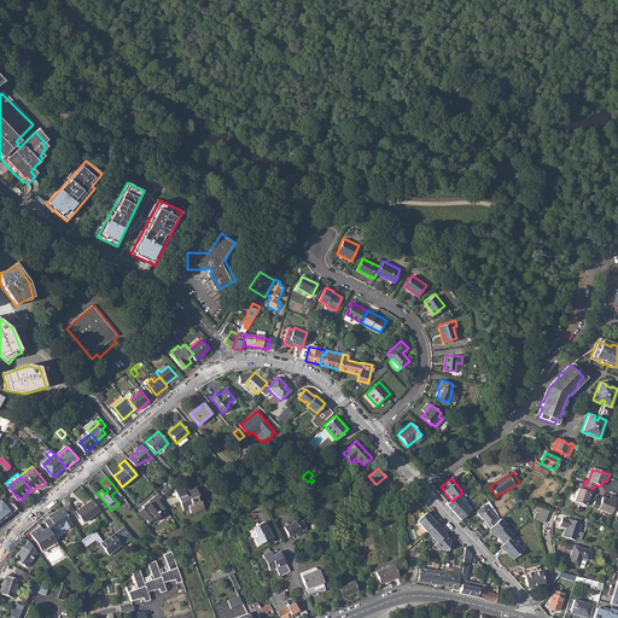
[(187,508),(190,513),(203,508),(199,500),(198,501),(196,496),(198,495),(194,488),(188,490),(186,484),(184,485),(182,488),(181,487),(174,489),(175,494),(178,494),(179,497),(178,497),(182,511),(187,508)]
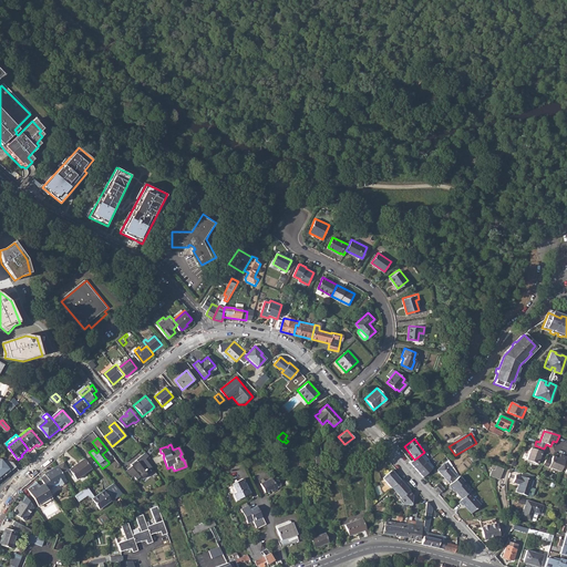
[(532,444),(525,461),(532,463),(536,465),(538,461),(539,456),(540,457),(544,449),(535,445),(532,444)]
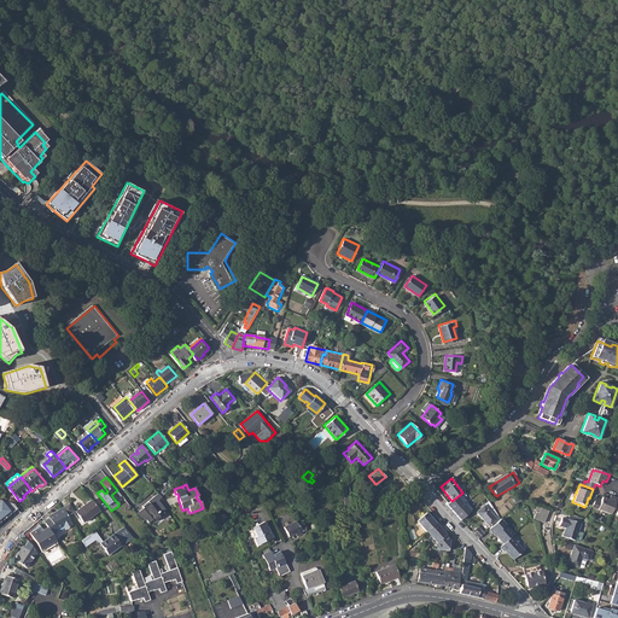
[(467,502),(461,494),(452,501),(447,505),(454,513),(466,502),(467,502)]
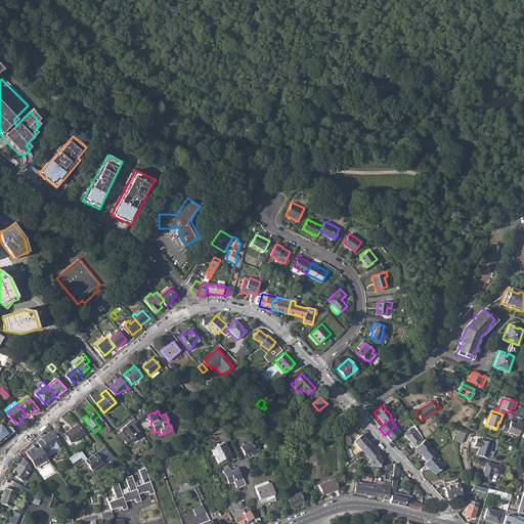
[(133,420),(122,429),(122,432),(116,437),(121,444),(124,442),(126,445),(129,442),(133,439),(133,440),(134,440),(135,440),(138,439),(138,438),(138,435),(140,434),(133,426),(136,423),(133,420)]
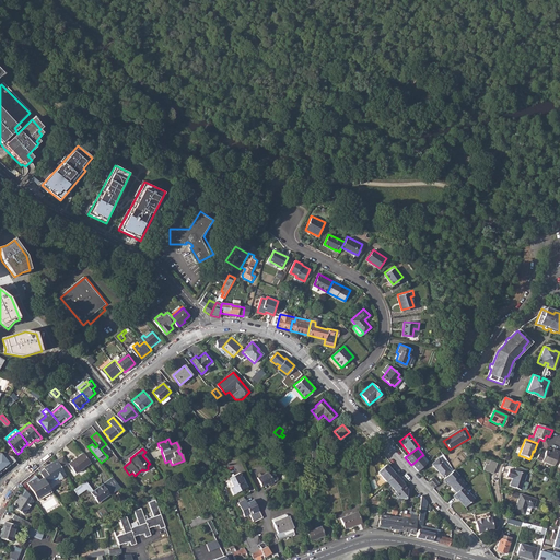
[(551,453),(545,450),(540,462),(547,464),(543,477),(548,479),(555,463),(557,455),(558,452),(552,450),(551,453)]
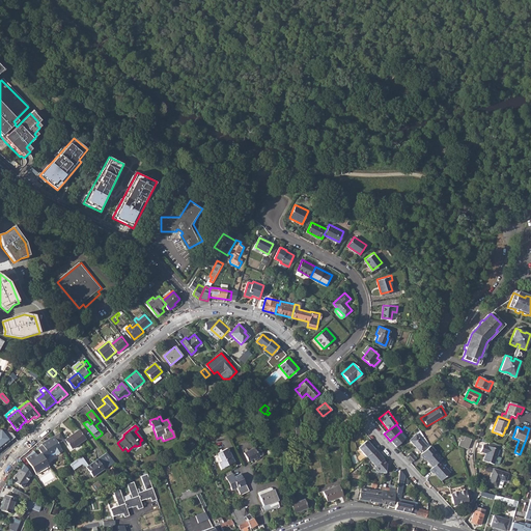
[(0,448),(16,437),(11,431),(0,427),(0,448)]
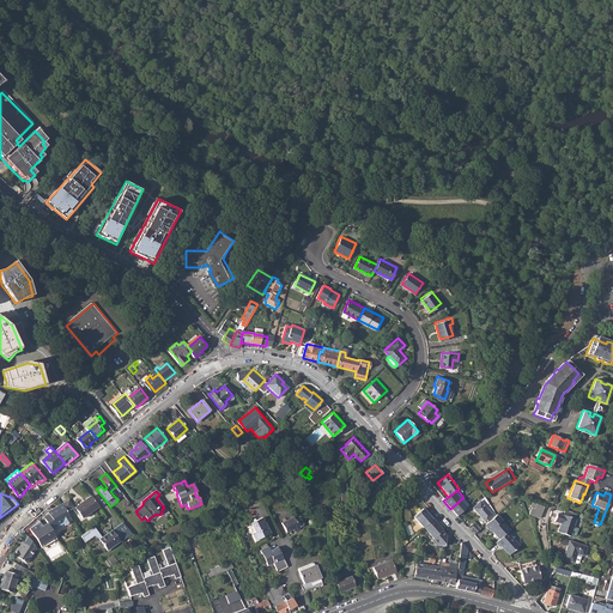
[(76,508),(83,519),(98,507),(91,496),(76,508)]
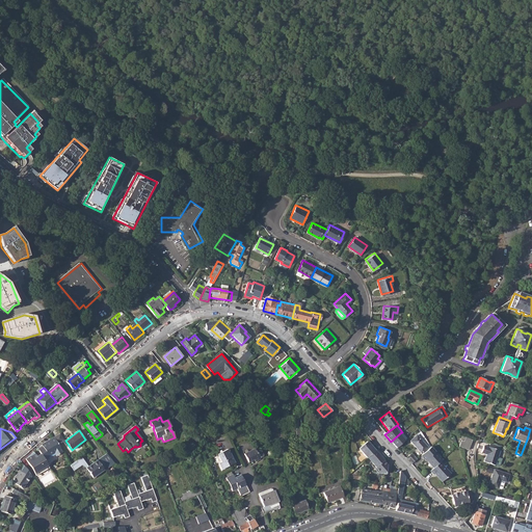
[(427,448),(428,449),(430,447),(420,431),(409,441),(421,453),(427,448)]
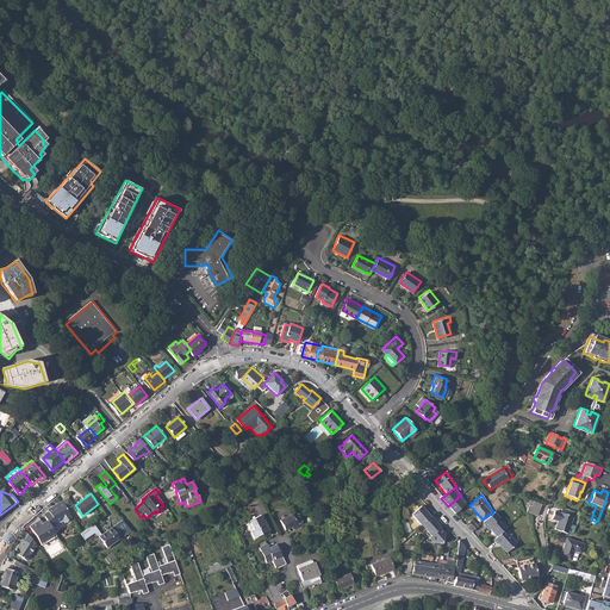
[(467,503),(460,496),(448,506),(455,514),(467,503)]
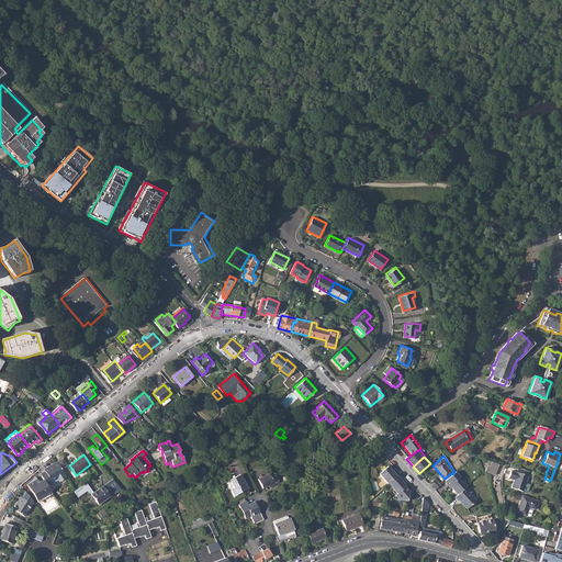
[(67,465),(63,459),(56,462),(60,469),(67,465)]
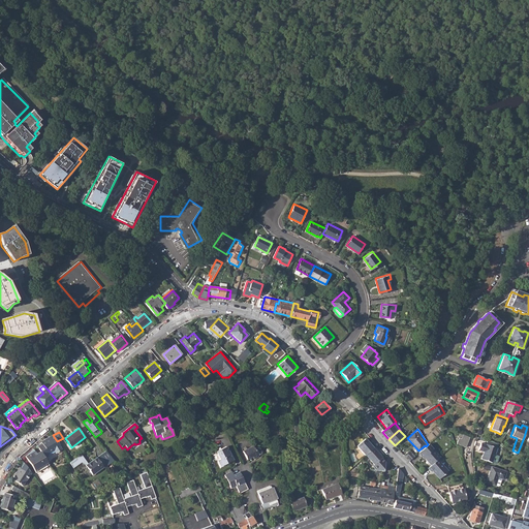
[(45,440),(37,447),(40,453),(44,459),(49,457),(48,455),(54,452),(56,455),(62,450),(57,441),(53,435),(45,440)]
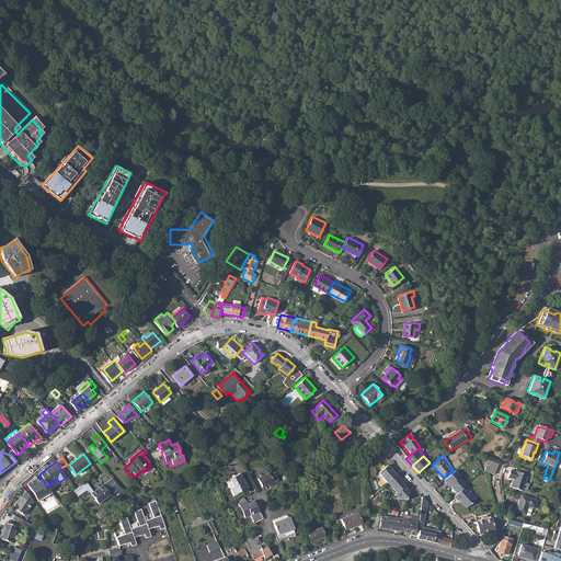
[(492,476),(496,466),(490,462),(485,473),(492,476)]
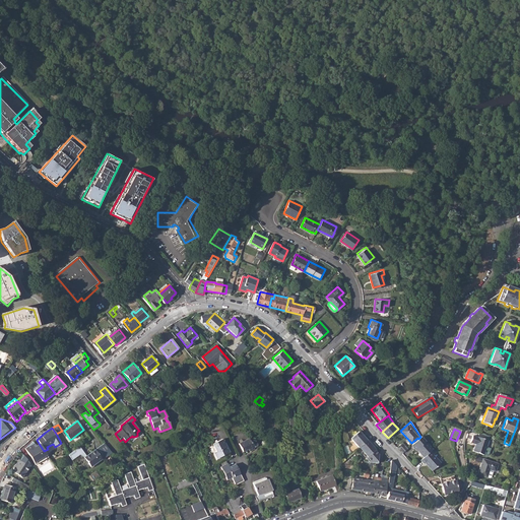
[(350,439),(359,448),(360,448),(367,441),(359,432),(350,439)]
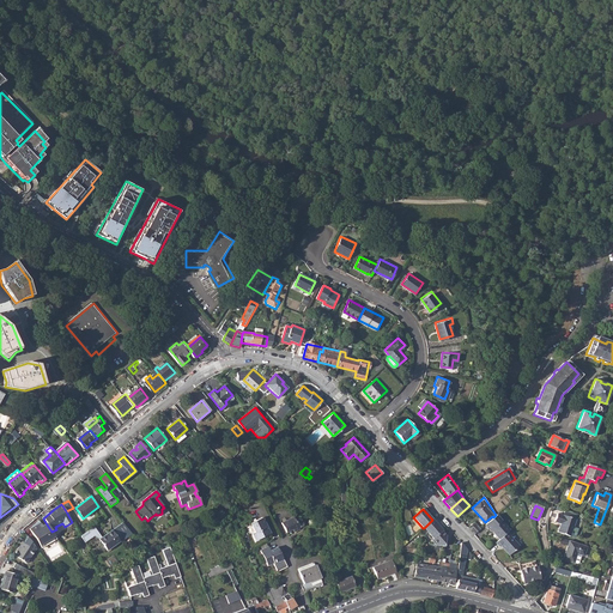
[(490,533),(491,532),(492,532),(499,540),(508,532),(509,532),(501,523),(502,522),(496,515),(493,517),(484,527),(490,533)]
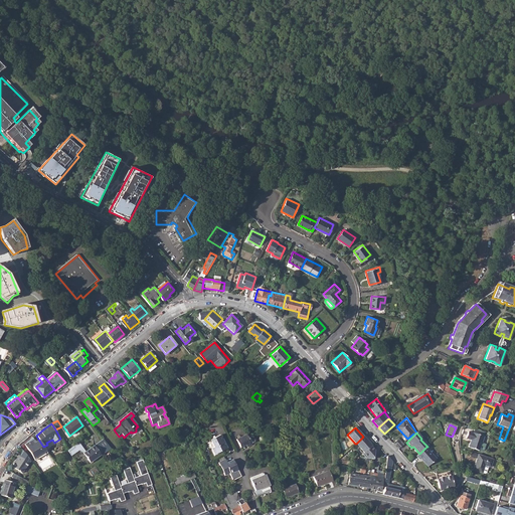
[(480,453),(484,439),(474,436),(473,436),(468,434),(466,441),(471,443),(469,450),(480,453)]
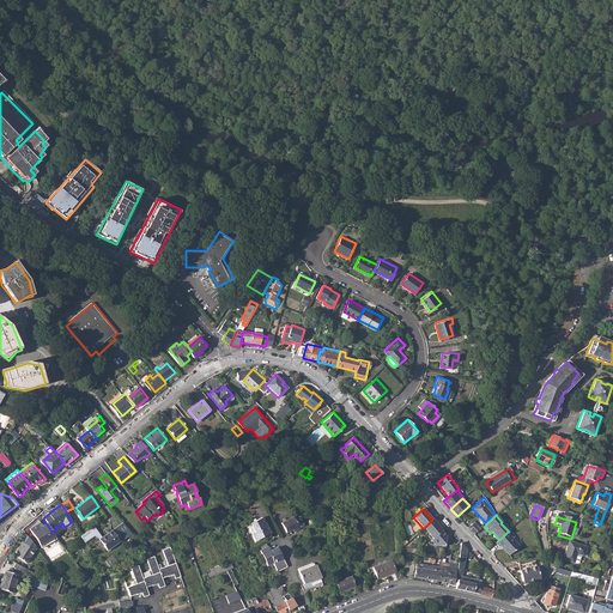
[(256,542),(269,535),(268,533),(271,533),(263,519),(252,525),(255,533),(253,534),(256,542)]
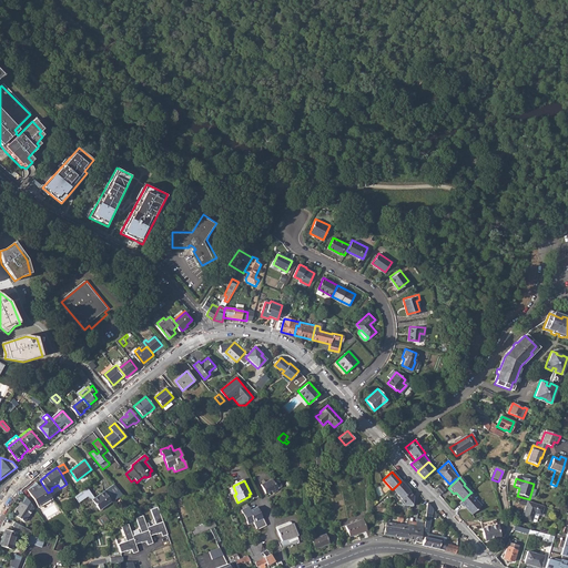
[(272,492),(273,495),(279,492),(277,490),(274,484),(273,480),(262,486),(265,495),(272,492)]
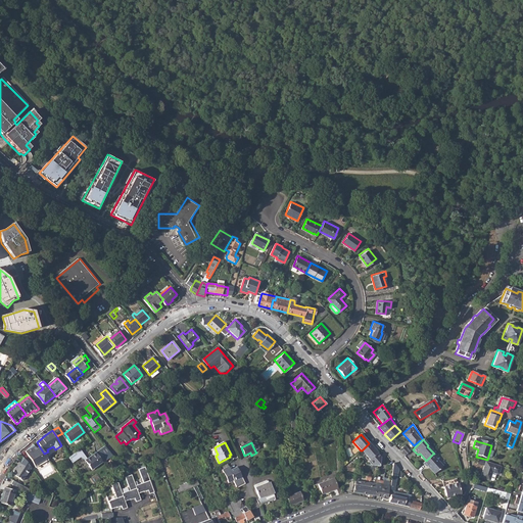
[(369,443),(362,450),(370,460),(369,461),(372,465),(380,466),(381,456),(369,443)]
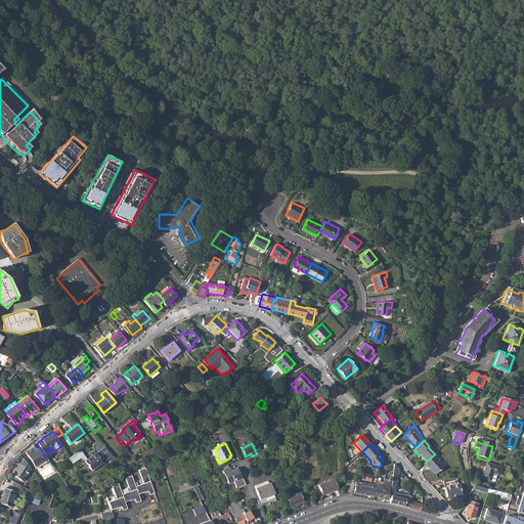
[(26,452),(36,469),(49,462),(44,454),(40,448),(36,450),(37,451),(35,453),(33,450),(35,448),(34,446),(26,452)]
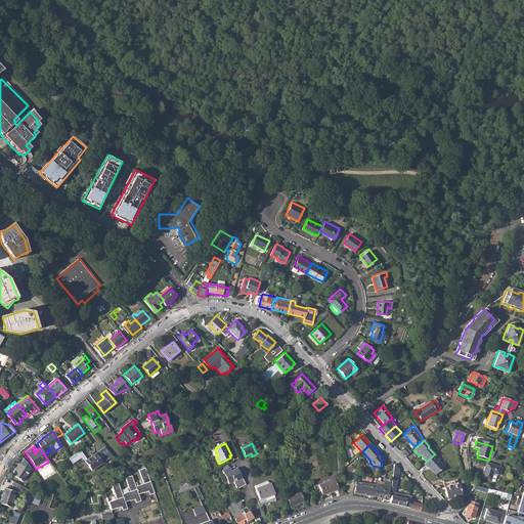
[(399,451),(404,457),(407,454),(409,452),(405,446),(399,451)]
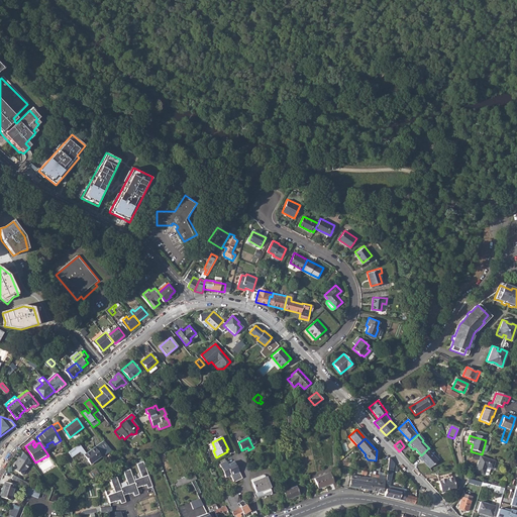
[(110,448),(104,441),(102,443),(102,444),(100,446),(104,452),(107,450),(108,451),(110,448)]
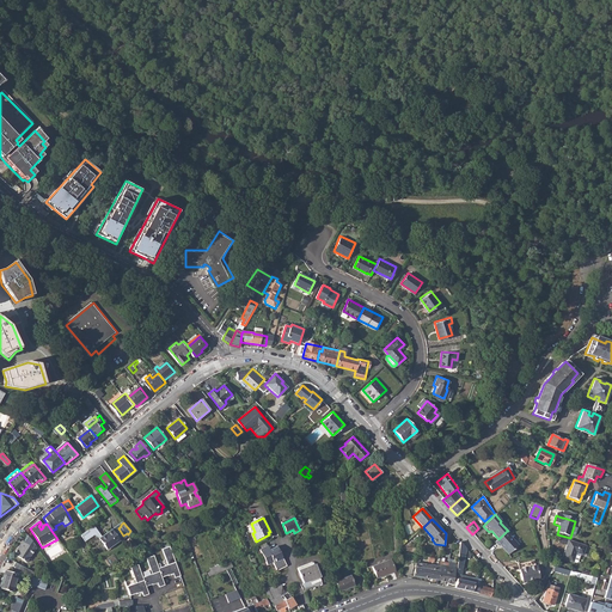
[(99,538),(108,550),(120,542),(112,530),(102,537),(93,526),(84,533),(89,539),(93,536),(99,538)]
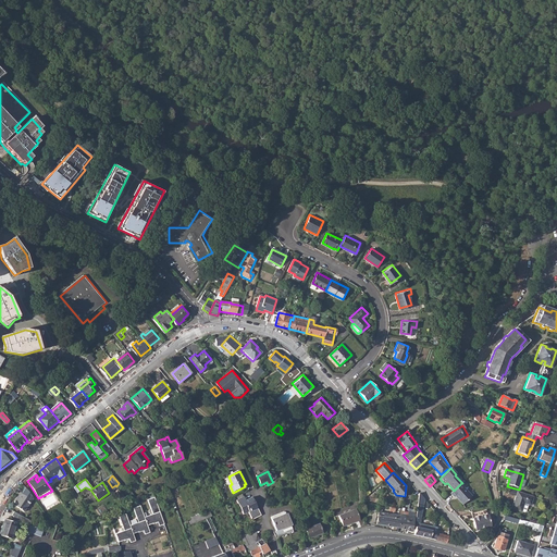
[(461,483),(454,491),(453,492),(450,493),(454,497),(455,497),(463,505),(471,497),(463,489),(467,486),(462,482),(462,483),(461,483)]
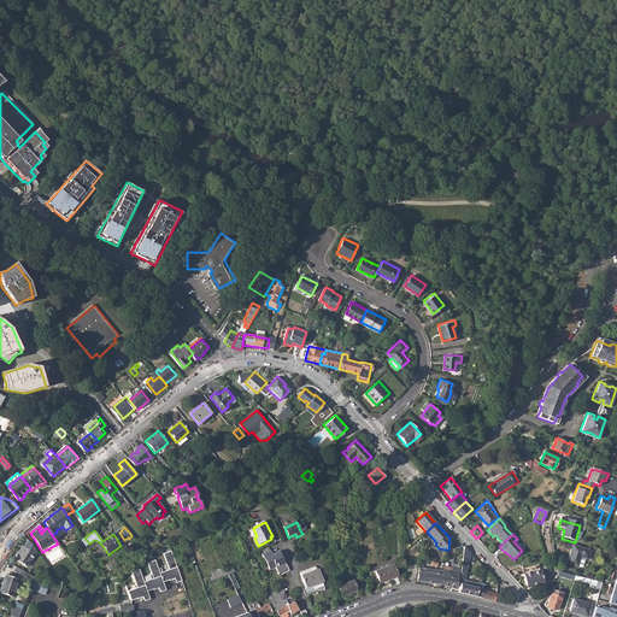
[(29,540),(24,547),(22,551),(21,550),(15,558),(27,566),(37,551),(29,540)]
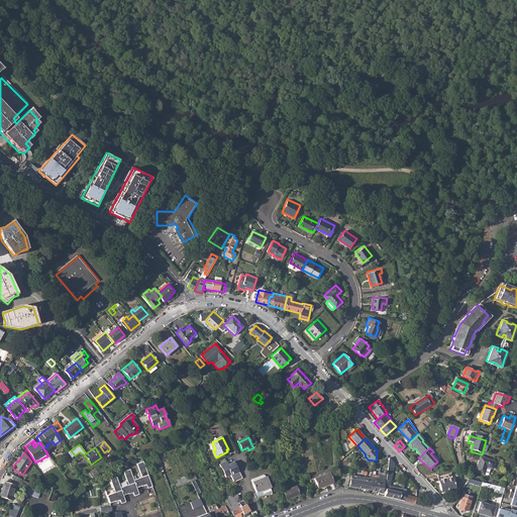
[(384,496),(399,500),(402,489),(391,486),(394,462),(389,457),(385,489),(386,489),(384,496)]
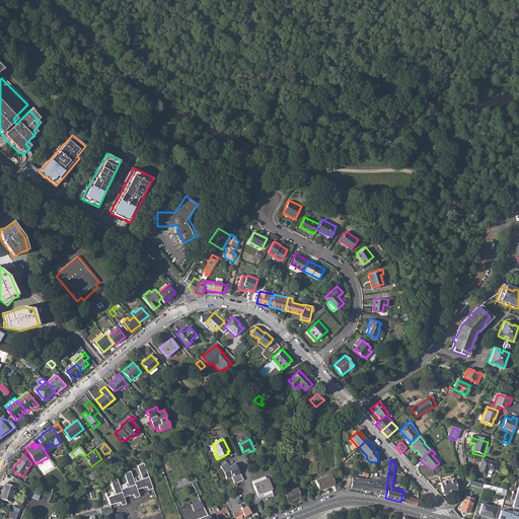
[(475,475),(486,478),(486,477),(488,478),(490,478),(492,471),(494,471),(496,464),(480,459),(479,464),(475,475)]
